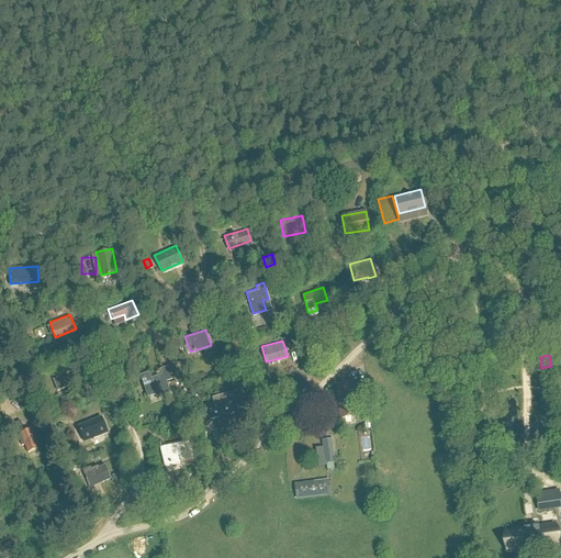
[(58,389),(79,378),(74,367),(53,377),(58,389)]
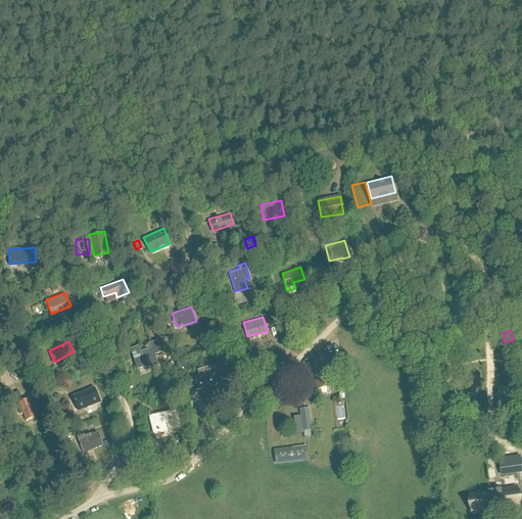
[(156,362),(153,354),(153,352),(151,345),(150,345),(139,349),(138,344),(130,347),(133,357),(136,368),(143,366),(156,362)]
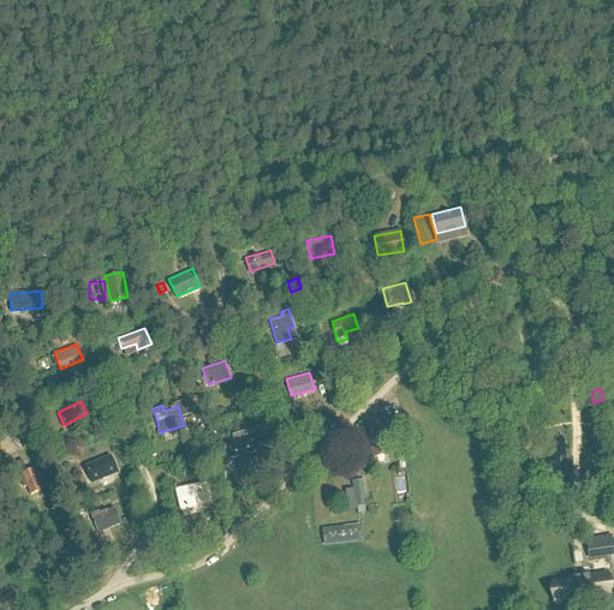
[(195,423),(191,412),(185,414),(188,425),(195,423)]
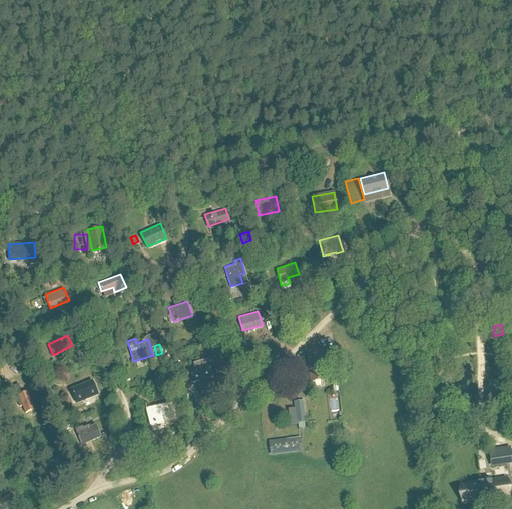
[(310,380),(324,378),(322,365),(333,363),(331,346),(323,347),(324,354),(321,354),(320,347),(305,349),(310,380)]
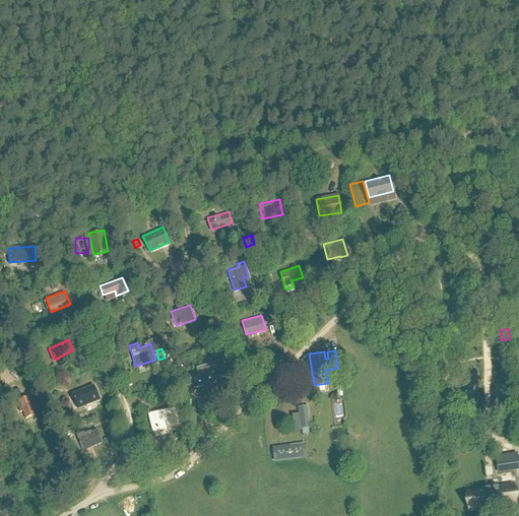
[(197,371),(191,374),(195,385),(215,378),(211,367),(214,366),(212,360),(200,364),(195,366),(197,371)]
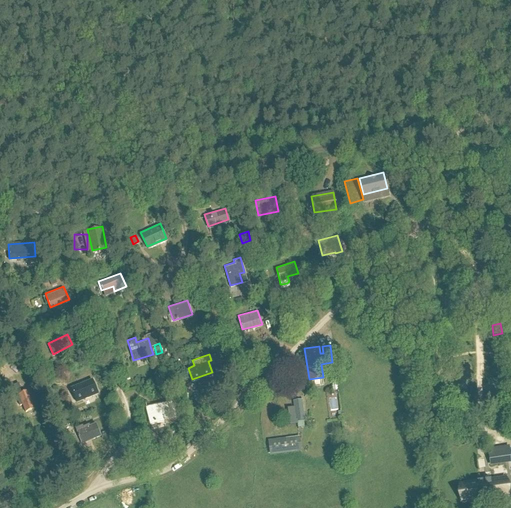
[(301,381),(300,366),(291,367),(291,381),(301,381)]
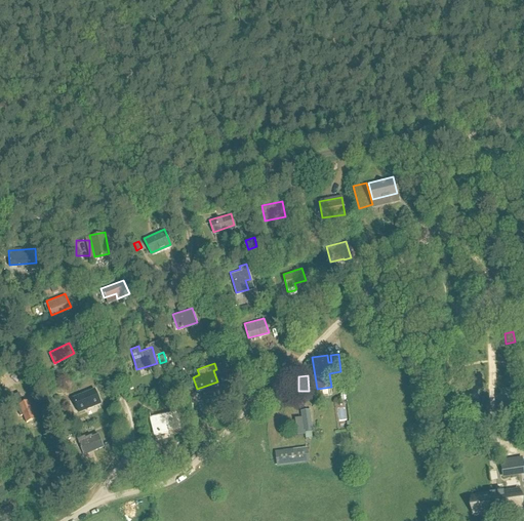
[(38,377),(31,381),(33,387),(38,384),(41,383),(38,377)]
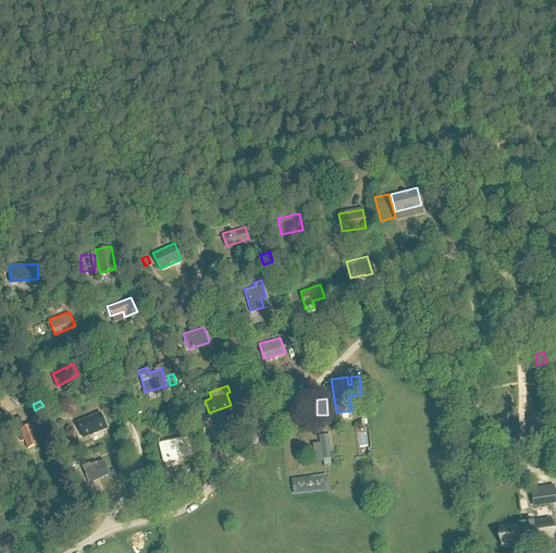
[(76,419),(83,435),(106,427),(99,412),(76,419)]
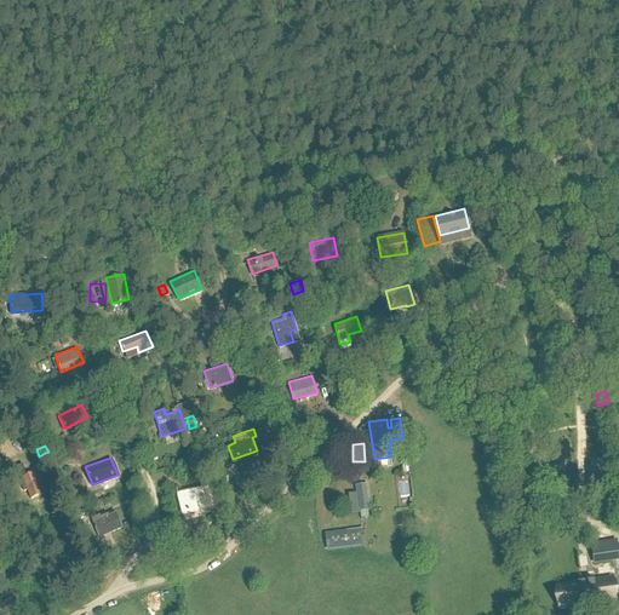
[(27,472),(23,460),(15,464),(19,475),(18,476),(23,489),(26,488),(29,498),(41,493),(38,483),(40,482),(35,470),(27,472)]
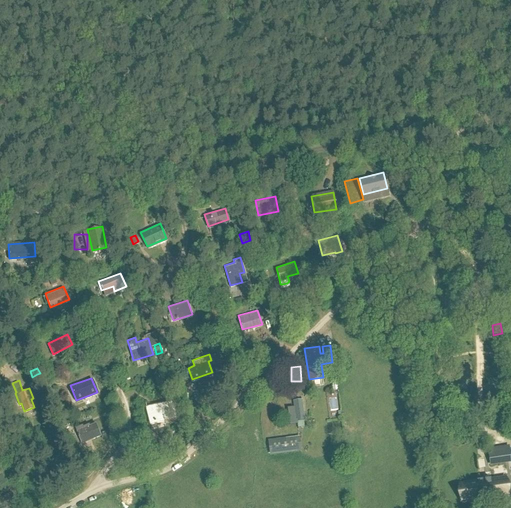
[(311,409),(319,408),(319,395),(310,396),(311,409)]
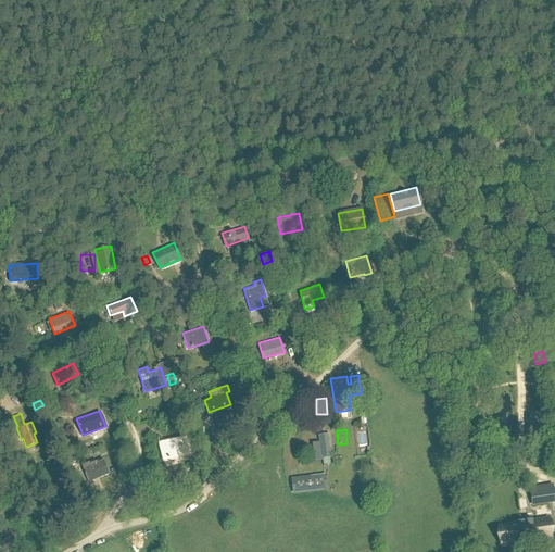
[(327,431),(317,433),(318,440),(320,455),(322,455),(329,454),(330,454),(327,431)]
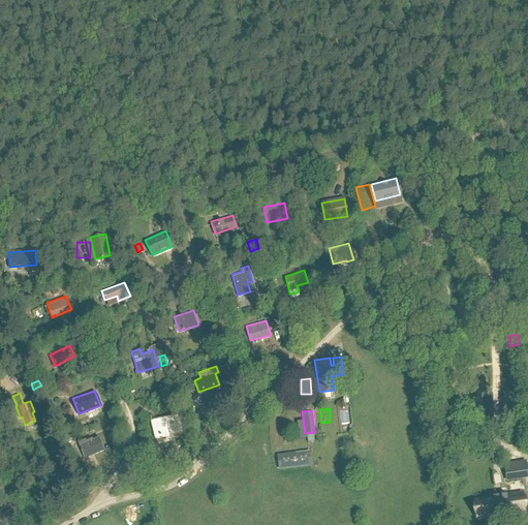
[(154,436),(179,431),(175,413),(150,419),(154,436)]
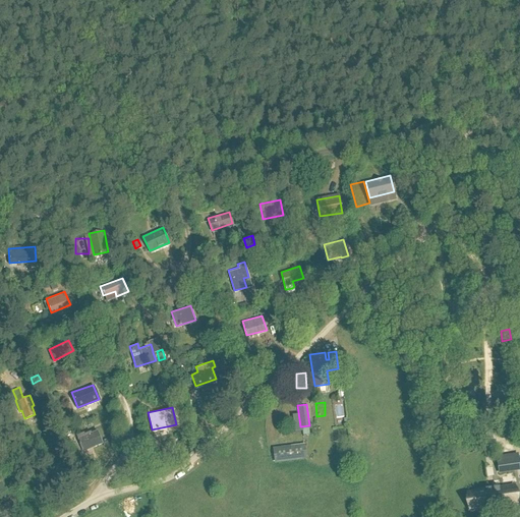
[(98,428),(77,437),(81,449),(103,442),(98,428)]
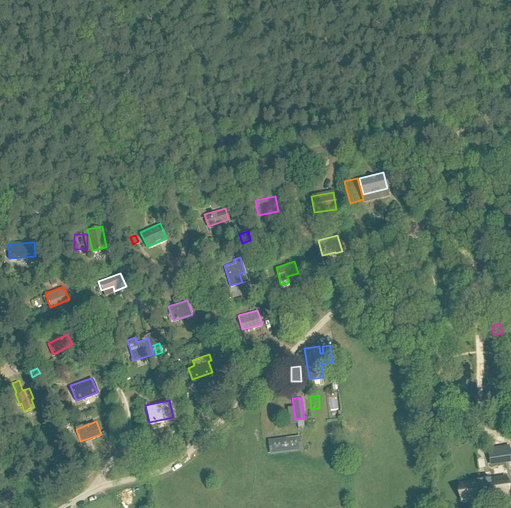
[(60,433),(67,430),(64,424),(58,427),(60,433)]
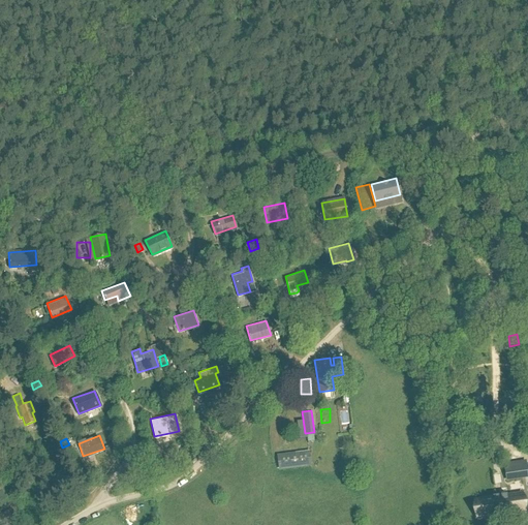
[(307,451),(279,454),(280,465),(308,462),(307,451)]
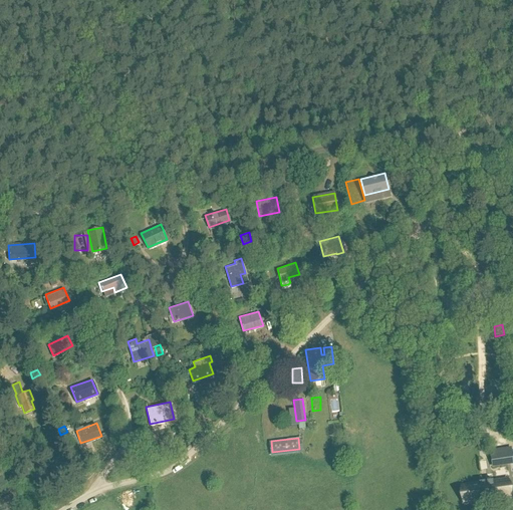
[(510,446),(489,449),(491,464),(512,461),(510,446)]
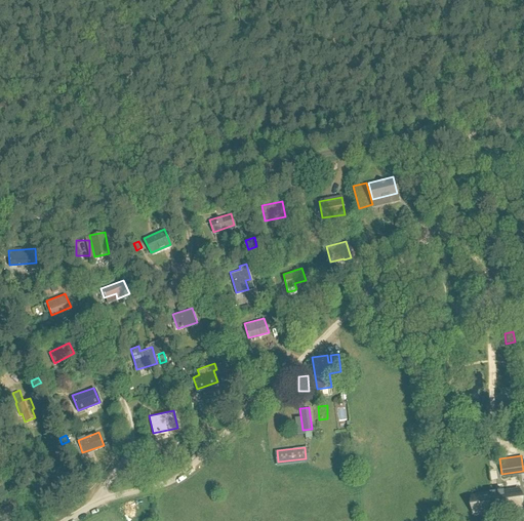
[(461,510),(462,516),(471,515),(468,482),(459,483),(461,507),(469,507),(469,509),(461,510)]
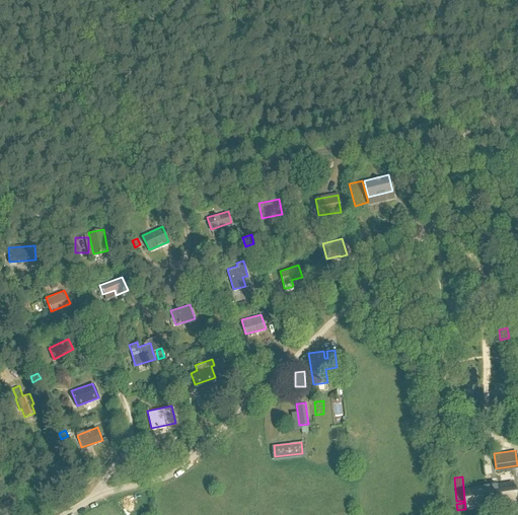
[(494,484),(464,488),(467,508),(515,501),(512,481),(501,483),(502,487),(495,488),(494,484)]
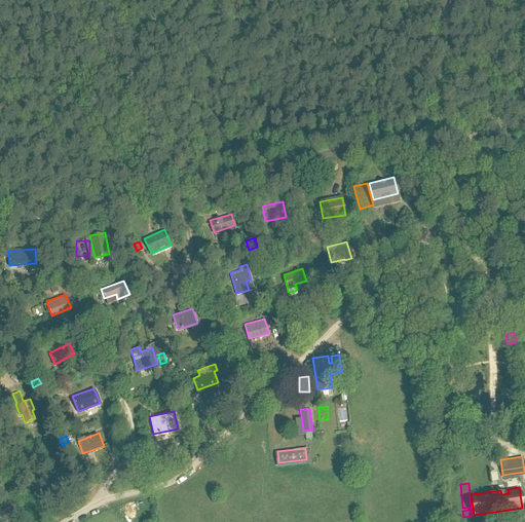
[(10,502),(0,509),(6,519),(16,514),(10,502)]
